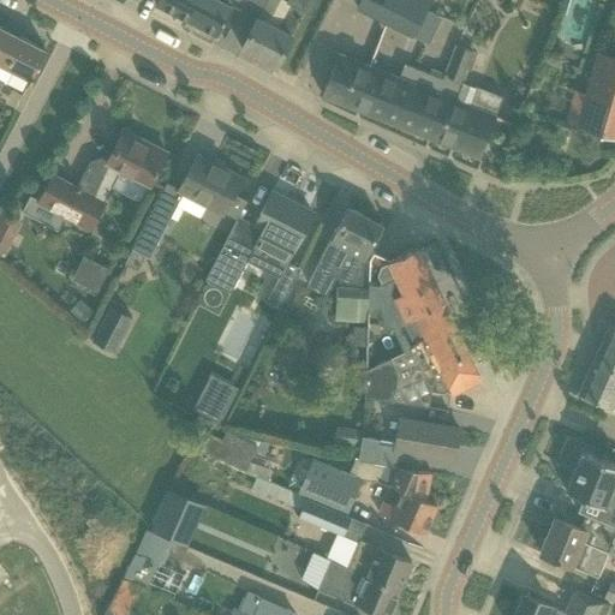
[(157,0),(155,5),(191,24),(202,0),(157,0)]
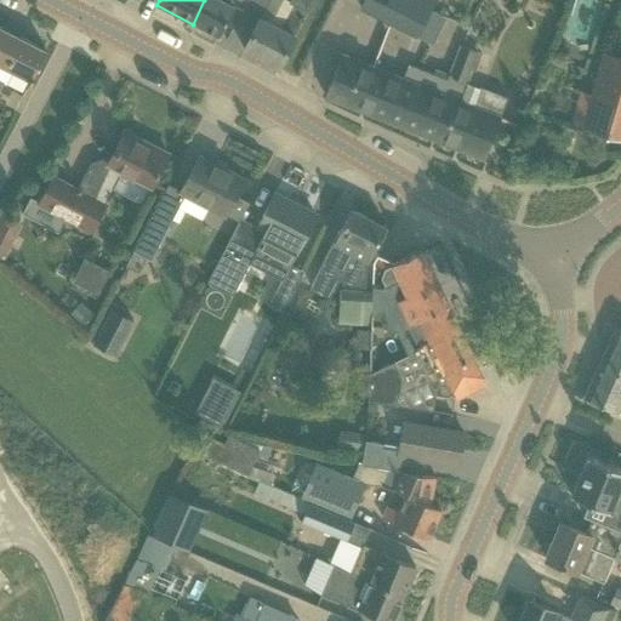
[(204,0),(193,24),(217,36),(229,15),(234,5),(237,0),(204,0)]
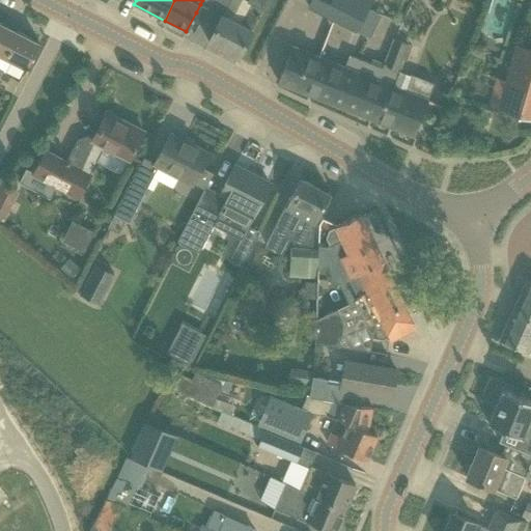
[(211,0),(206,10),(221,18),(218,25),(208,43),(238,57),(247,39),(261,10),(268,12),(273,0),(249,0),(250,0),(239,24),(222,16),(230,0),(211,0)]
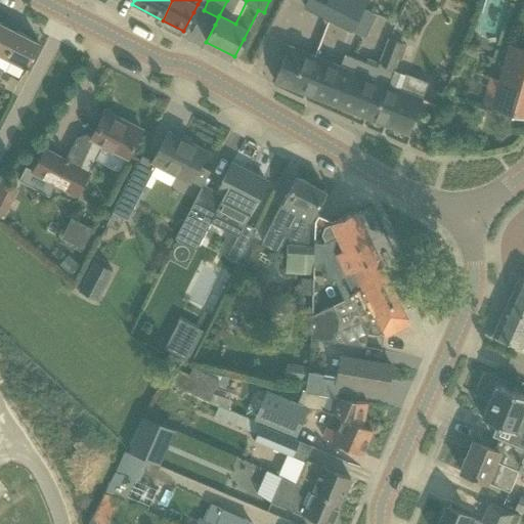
[(306,0),(304,6),(362,37),(374,14),(363,8),(366,0),(306,0)]
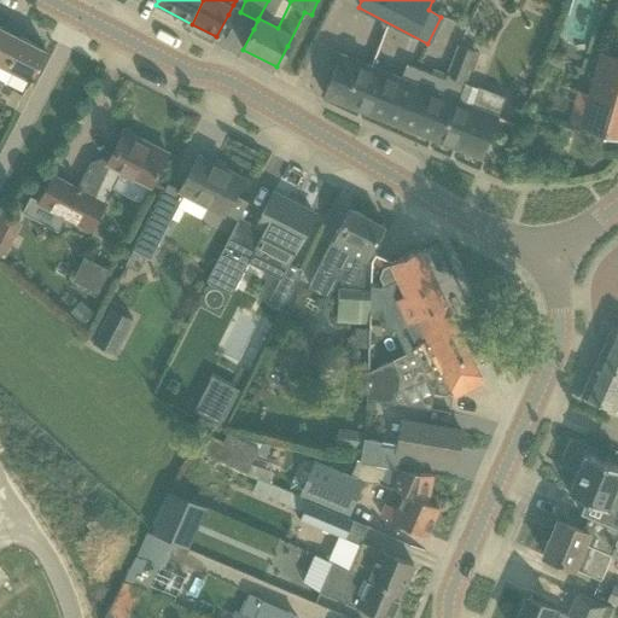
[(0,54),(11,34),(0,28),(0,54)]
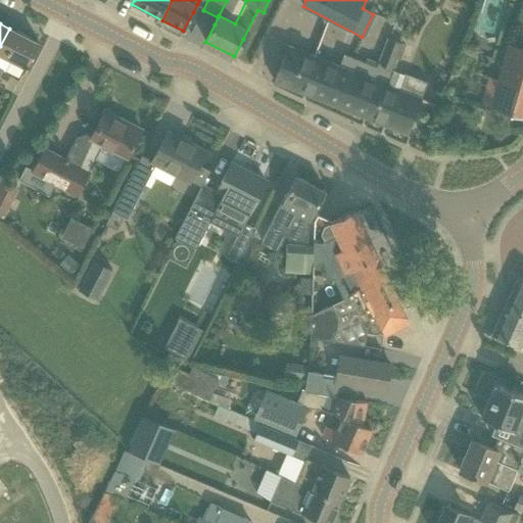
[(22,69),(26,70),(28,66),(27,66),(39,43),(9,29),(0,46),(0,55),(24,68),(22,69)]
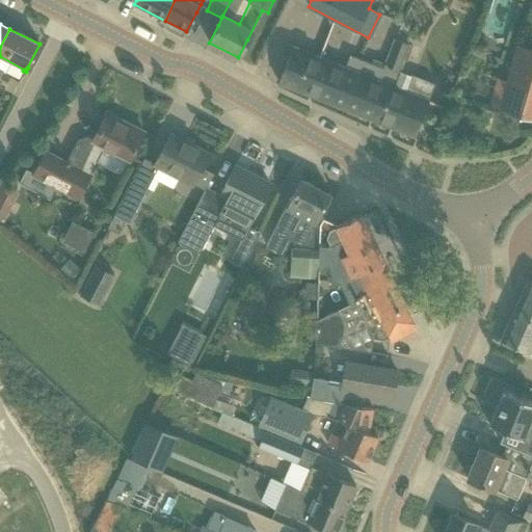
[(499,108),(499,110),(531,120),(531,29),(527,49),(515,46),(506,81),(499,108)]
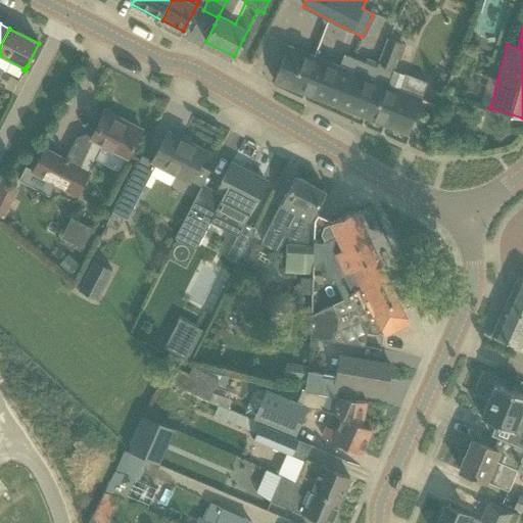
[(357,59),(338,106),(408,134),(415,115),(427,83),(403,75),(398,90),(389,86),(395,70),(398,60),(405,45),(401,43),(387,38),(378,62),(377,62),(375,66),(357,59)]
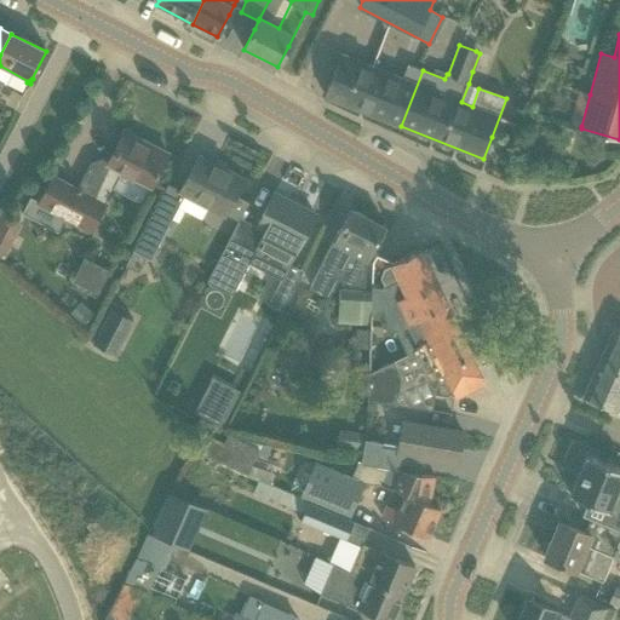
[(326,97),(401,126),(422,70),(407,65),(402,79),(342,56),(334,75),(326,97)]
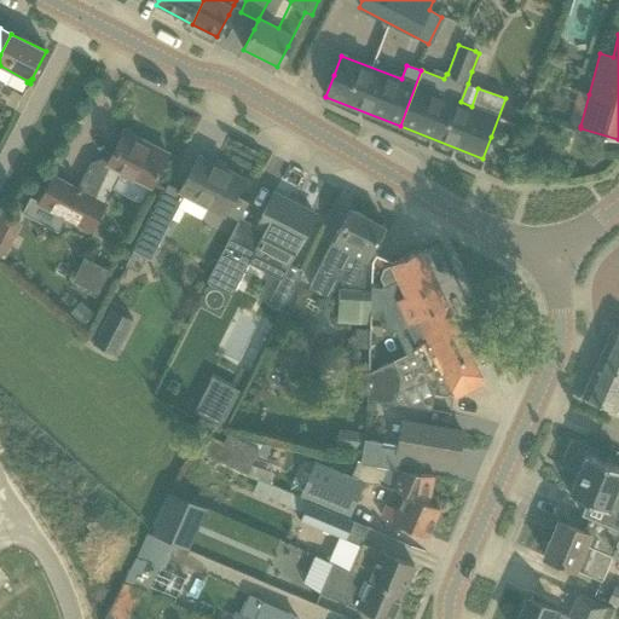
[(65,219),(91,232),(121,174),(149,189),(167,154),(123,132),(108,162),(103,160),(91,162),(77,189),(53,175),(38,206),(28,201),(22,213),(58,232),(65,219)]
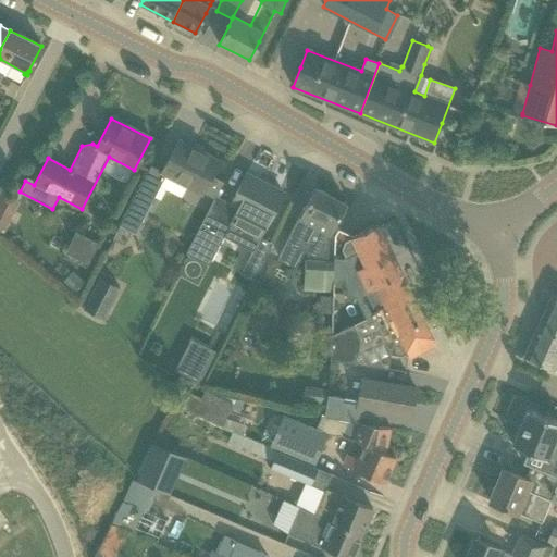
[(130,206),(120,225),(132,232),(136,234),(146,214),(160,187),(166,173),(188,185),(202,192),(212,171),(213,172),(218,162),(178,141),(168,160),(162,172),(157,183),(145,177),(130,206)]
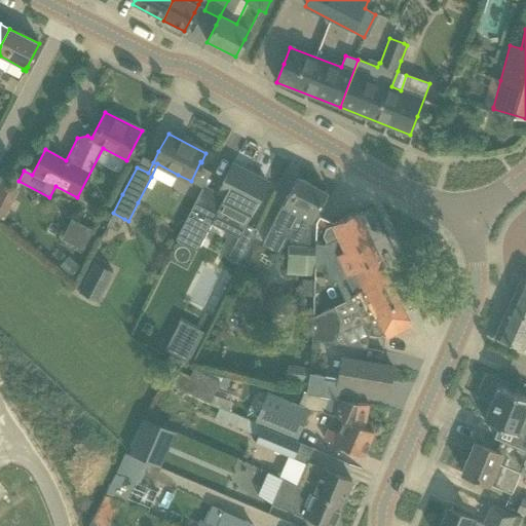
[(176,240),(195,251),(210,222),(238,237),(257,201),(267,182),(232,164),(216,197),(202,190),(176,240)]
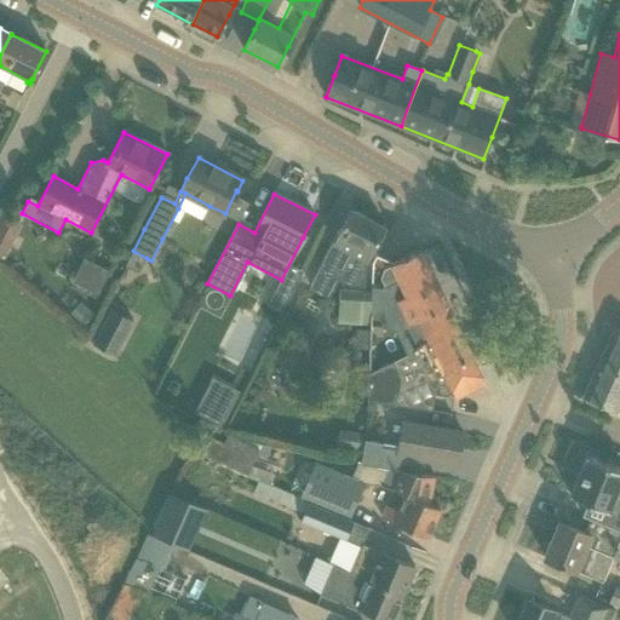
[(349,287),(365,287),(365,264),(369,256),(373,248),(384,227),(350,208),(339,231),(328,253),(317,270),(349,287)]
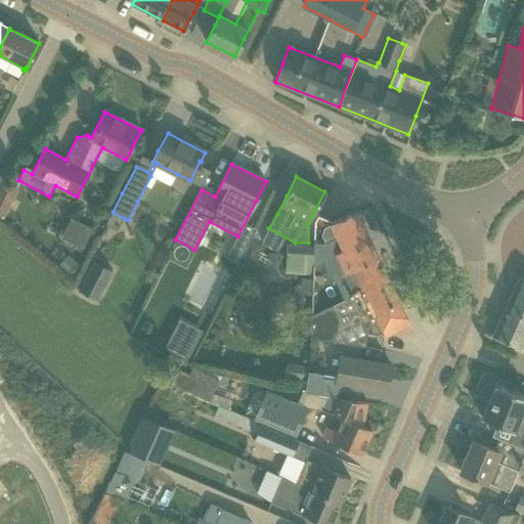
[(16,182),(9,195),(31,208),(39,194),(16,182)]
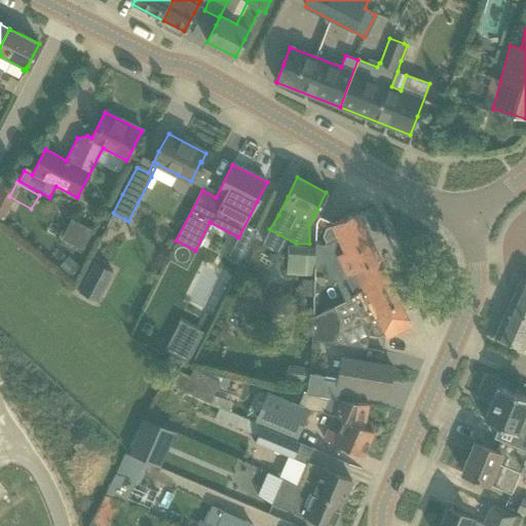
[(312,339),(333,343),(338,318),(358,327),(365,323),(370,334),(378,335),(384,332),(386,337),(410,326),(357,212),(331,224),(333,227),(327,230),(323,236),(327,243),(325,245),(315,245),(314,279),(313,296),(312,339)]
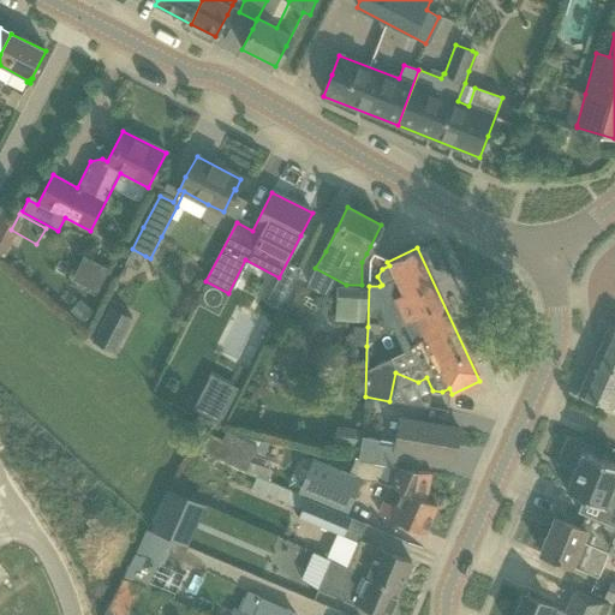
[(132,249),(124,266),(137,272),(145,256),(132,249)]
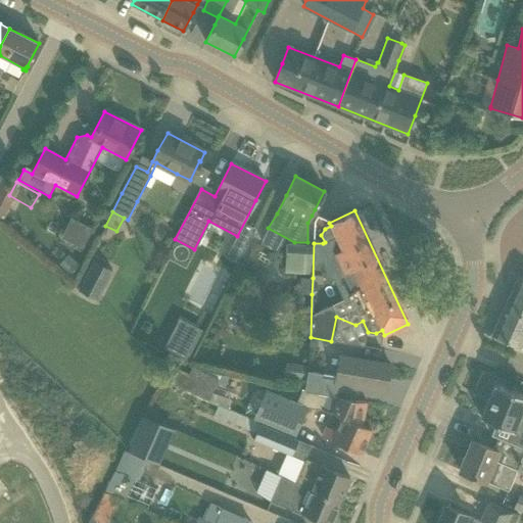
[(63,238),(81,246),(89,230),(72,221),(63,238)]
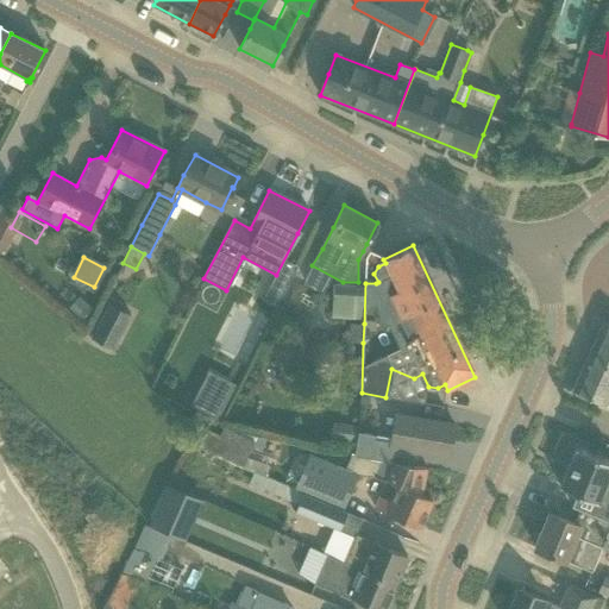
[(90,339),(113,350),(132,314),(110,302),(90,339)]
